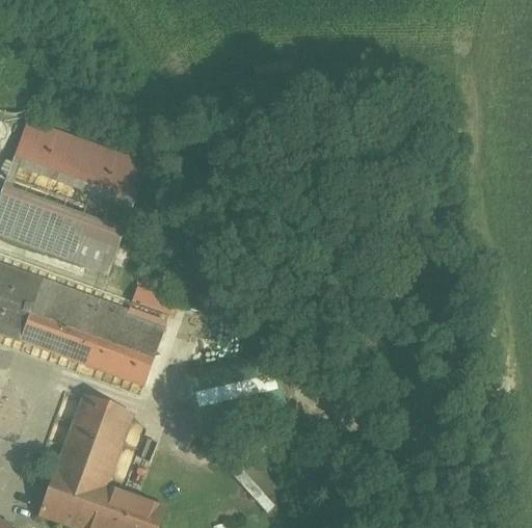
[(148,161),(27,119),(0,194),(0,233),(108,272),(148,161)]
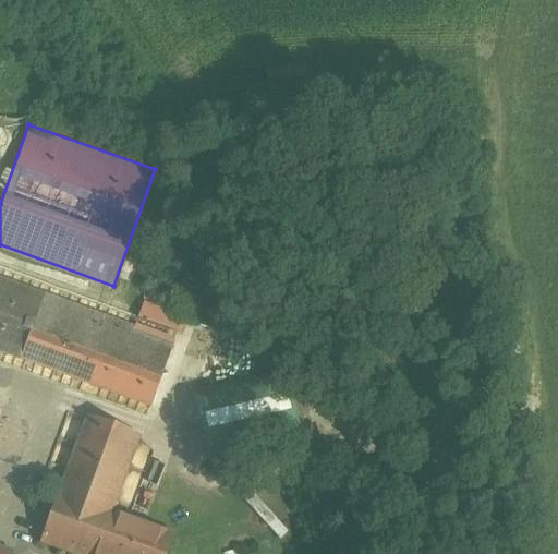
[(36,278),(25,275),(21,284),(33,288),(36,278)]
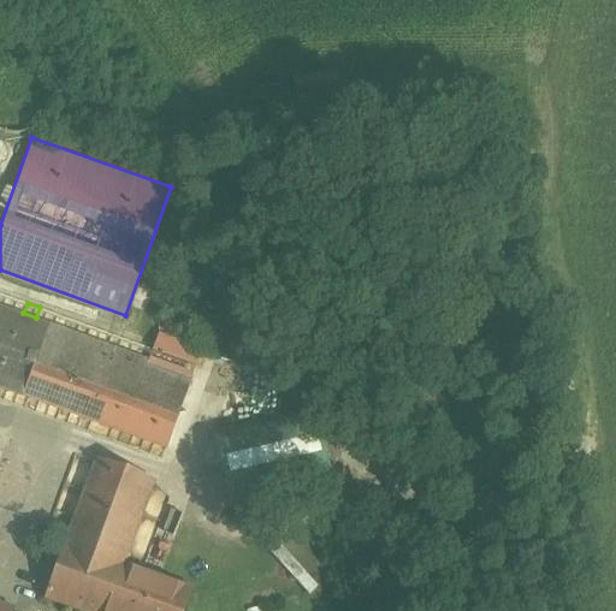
[(23,313),(0,304),(0,383),(167,445),(193,375),(148,359),(36,318),(23,313)]
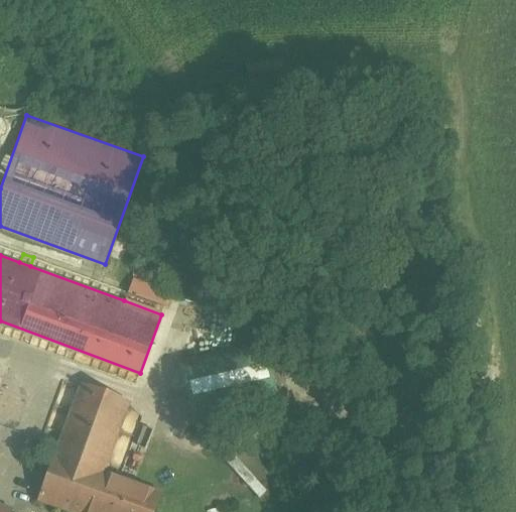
[(170,291),(133,278),(124,300),(161,314),(170,291)]
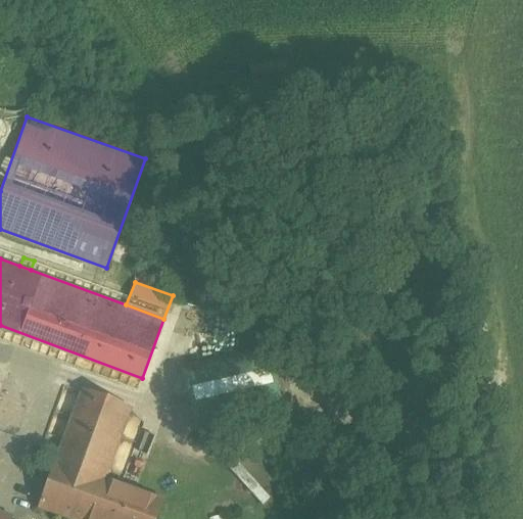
[(266,341),(179,362),(195,428),(281,408),(266,341)]
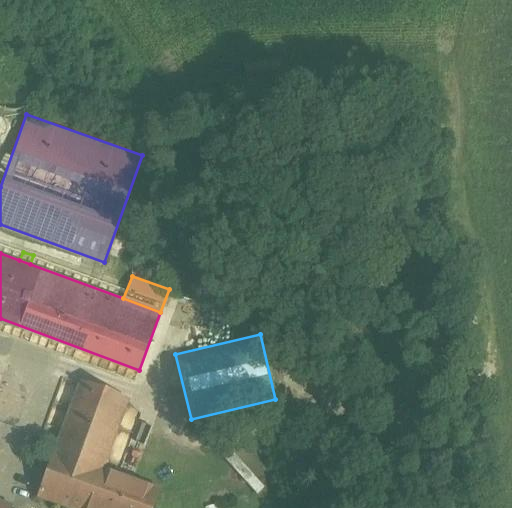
[(129,396),(80,379),(55,448),(54,448),(37,494),(75,507),(88,507),(104,466),(129,396)]
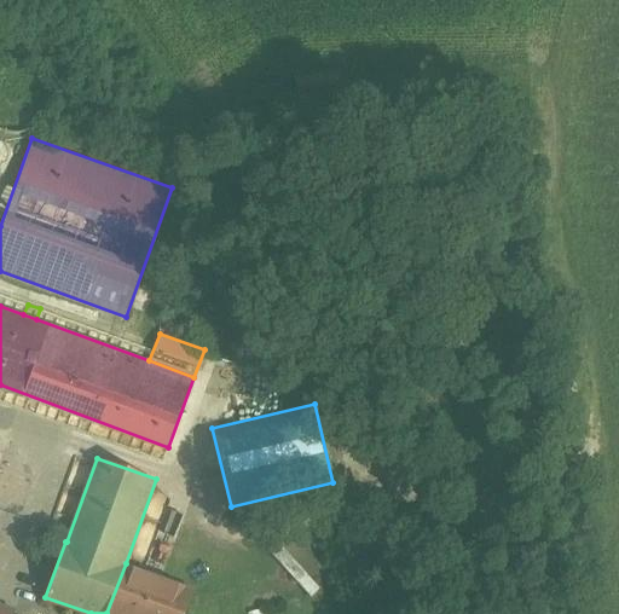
[(184,613),(195,588),(126,563),(106,613),(184,613)]
